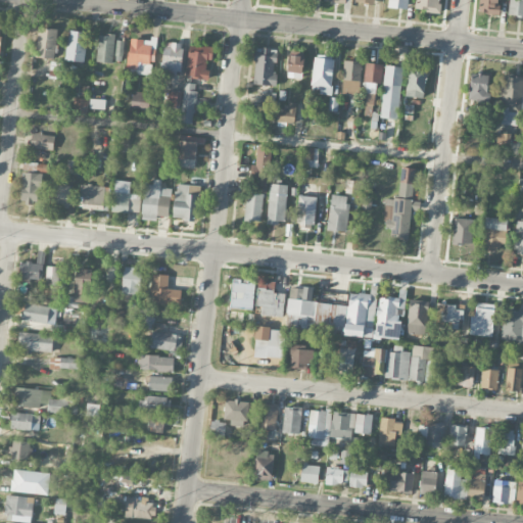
[(408,0),(387,0),(387,6),(408,8),(408,0)]
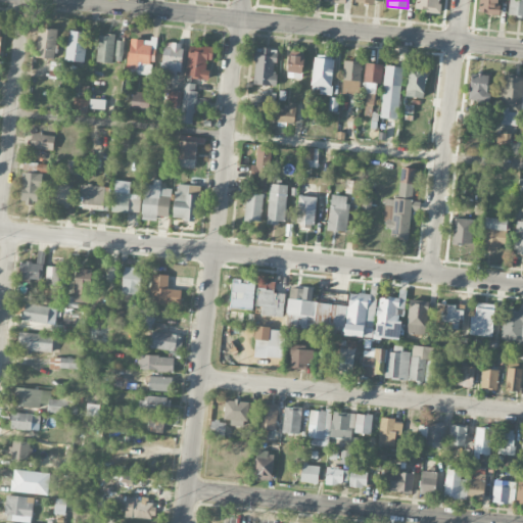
[(439,12),(440,0),(416,0),(415,9),(439,12)]
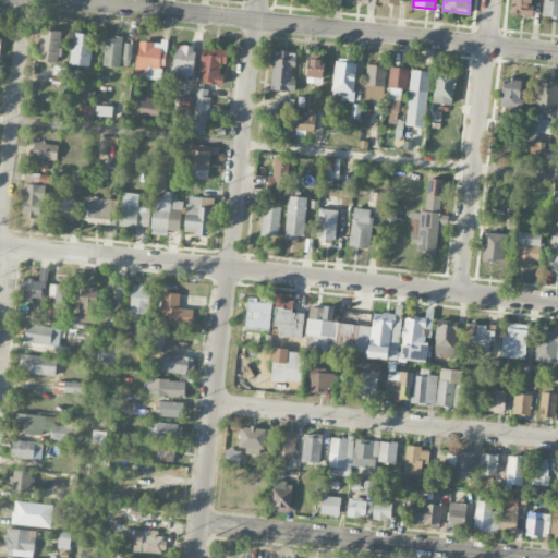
[(512,0),(512,14),(533,14),(533,0),(512,0)]
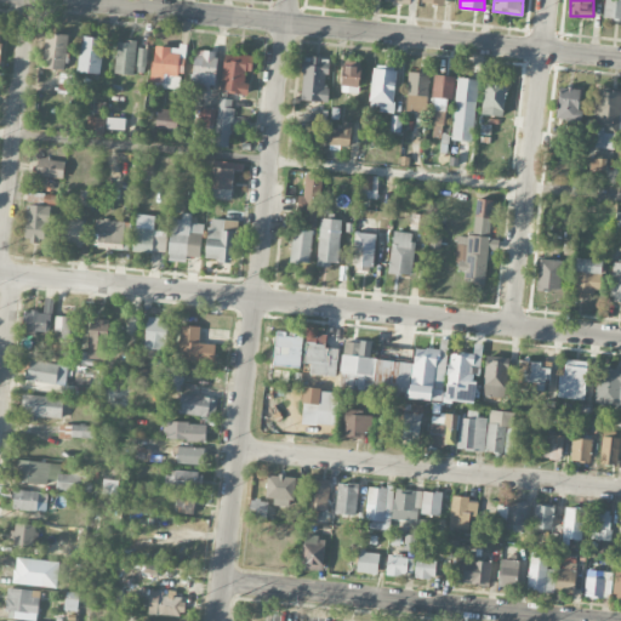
[(620,0),(605,0),(604,18),(620,20),(620,0)]
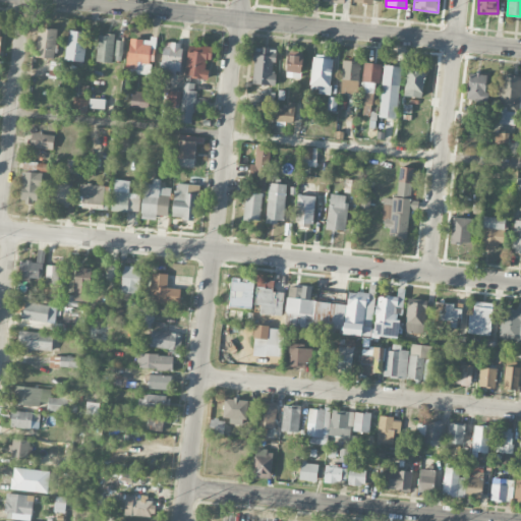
[(57,29),(38,27),(37,57),(56,58),(57,29)]
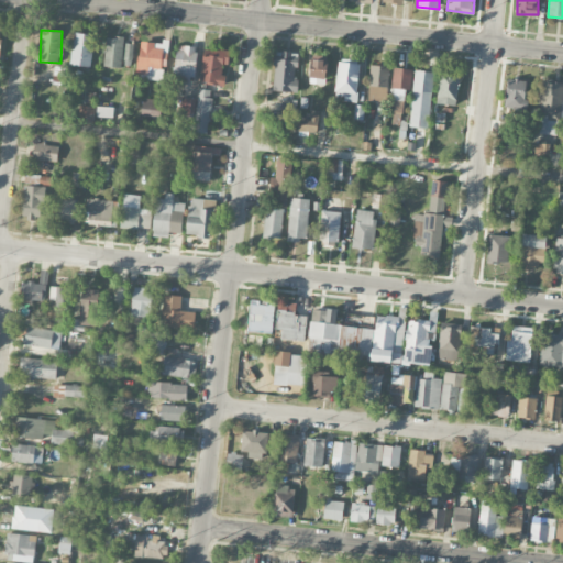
[(95,34),(74,33),(72,65),(92,66),(95,34)]
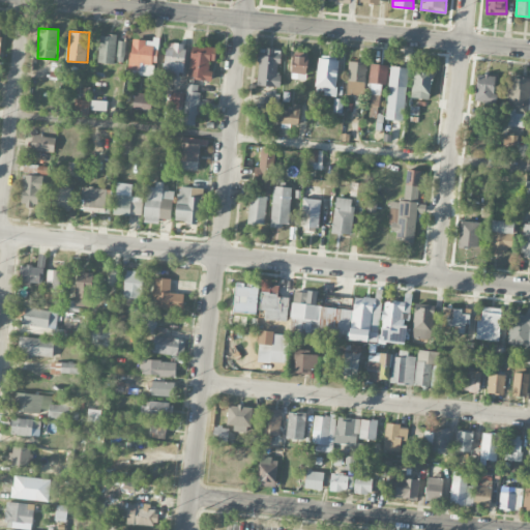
[(117,35),(100,34),(98,63),(115,63),(117,35)]
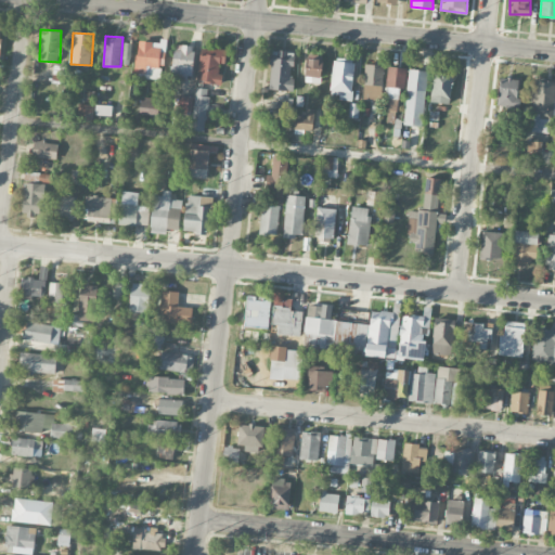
[(134,73),(150,74),(150,66),(165,67),(166,41),(137,40),(134,73)]
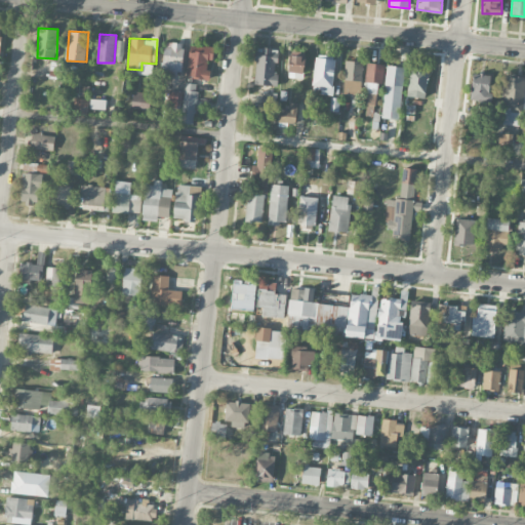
[(124,41),(117,40),(115,59),(122,59),(124,41)]
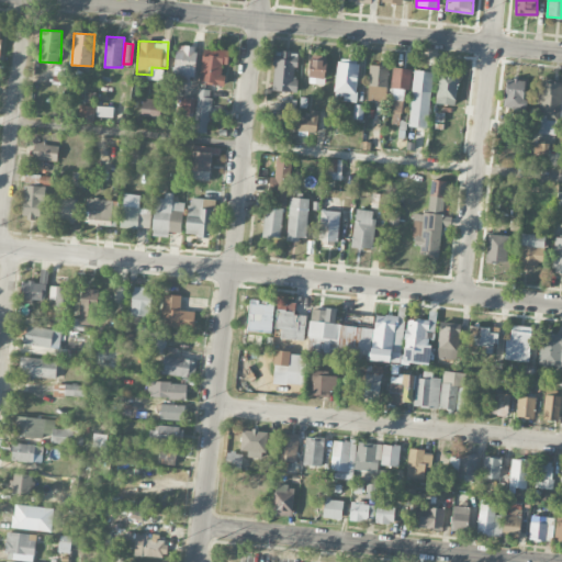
[(195,76),(197,46),(175,45),(173,75),(195,76)]
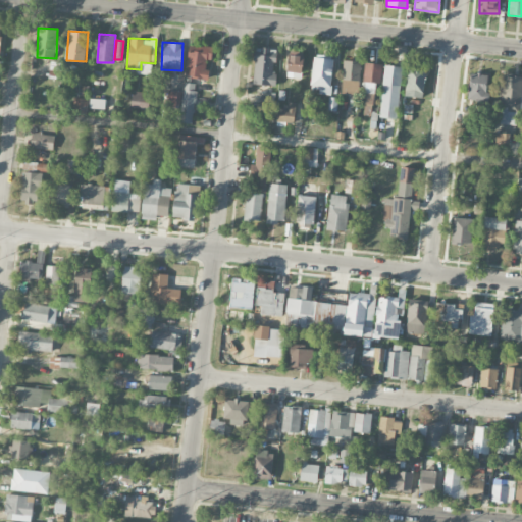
[(185,75),(206,80),(214,48),(192,44),(185,75)]
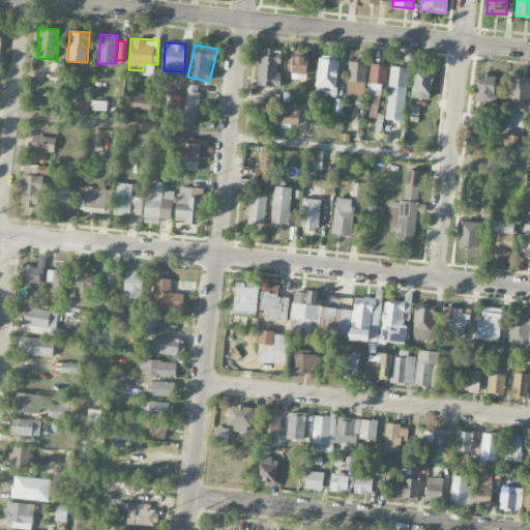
[(281,86),(281,49),(258,49),(258,86),(281,86)]
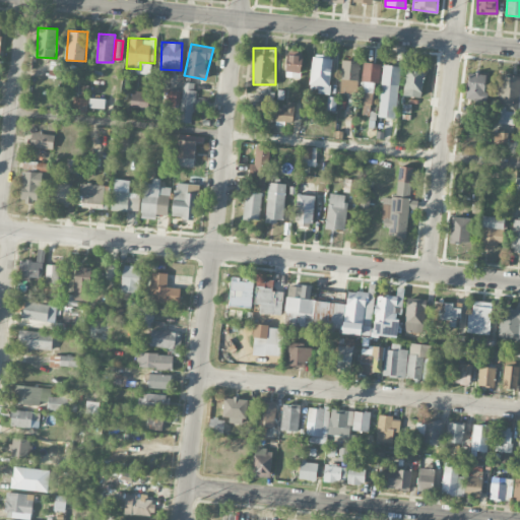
[(286,73),(301,74),(302,53),(286,52),(286,73)]
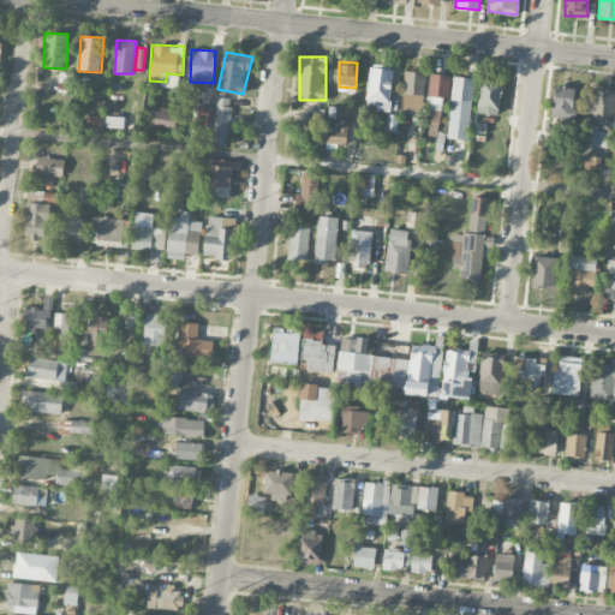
[(392,65),(368,65),(368,111),(392,111),(392,65)]
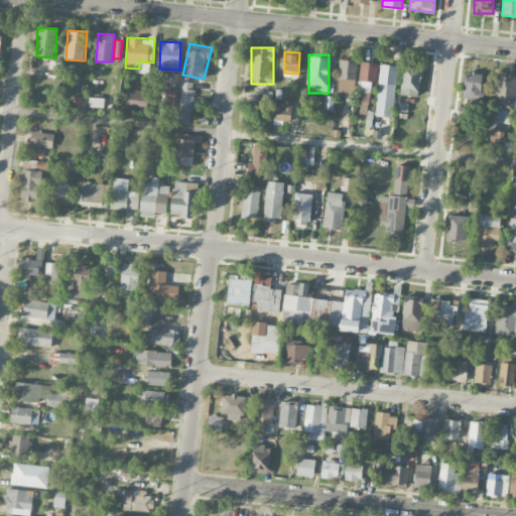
[(356,59),(340,59),(338,93),(355,93),(356,59)]
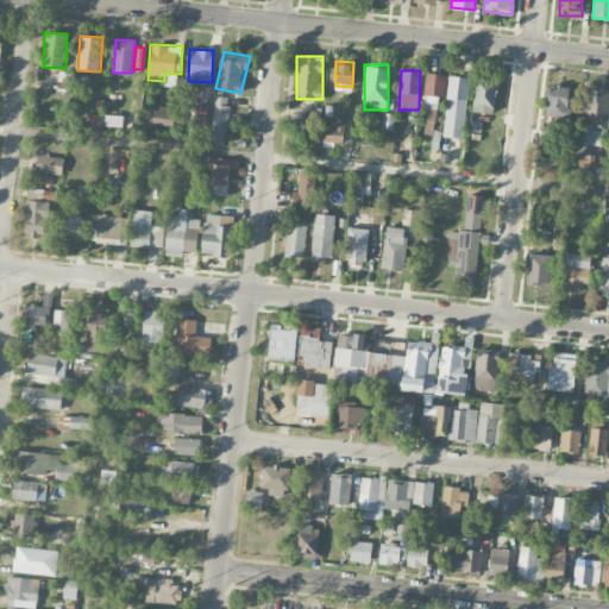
[(445,74),(428,71),(421,146),(437,149),(445,74)]
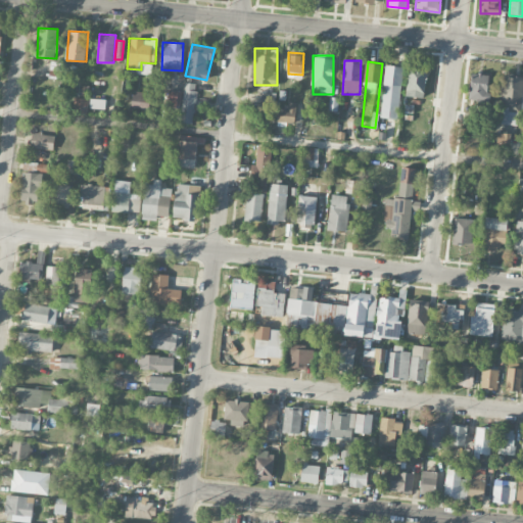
[(397,119),(402,66),(386,64),(380,116),(397,119)]
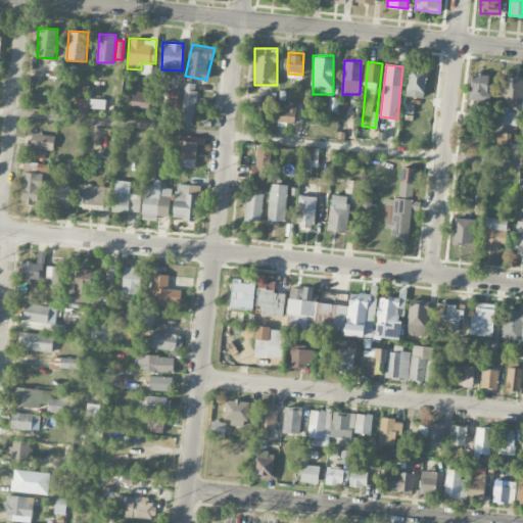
[(423,98),(428,70),(411,67),(406,95),(423,98)]
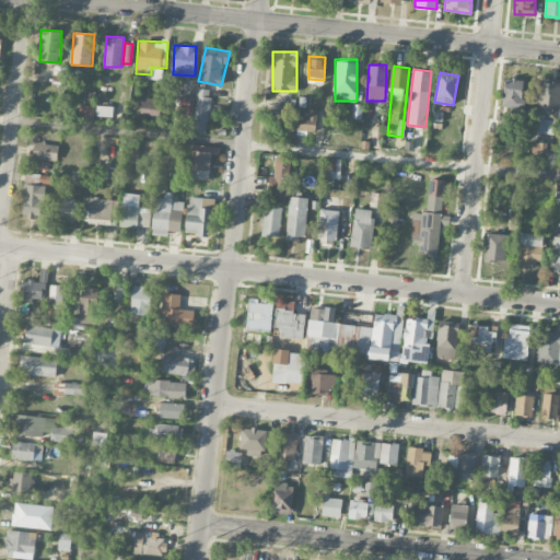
[(527,79),(505,77),(502,108),(524,111),(527,79)]
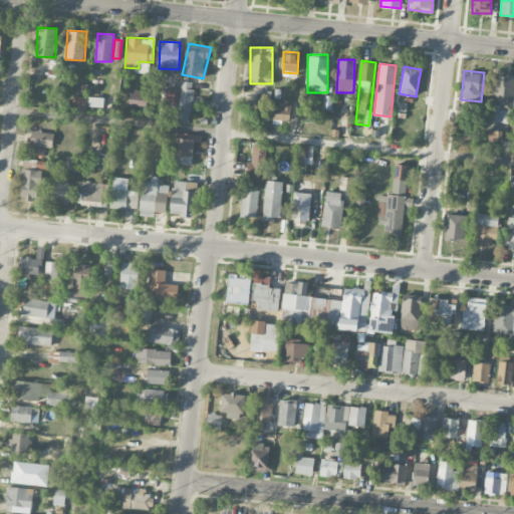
[(512,123),(513,74),(494,74),(494,123),(512,123)]
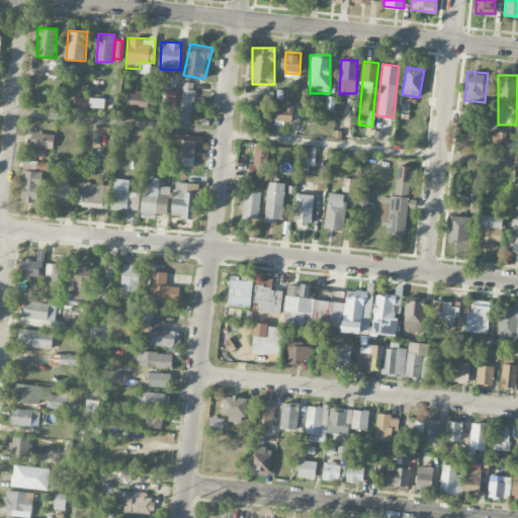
[(194,82),(181,82),(179,121),(192,122),(194,82)]
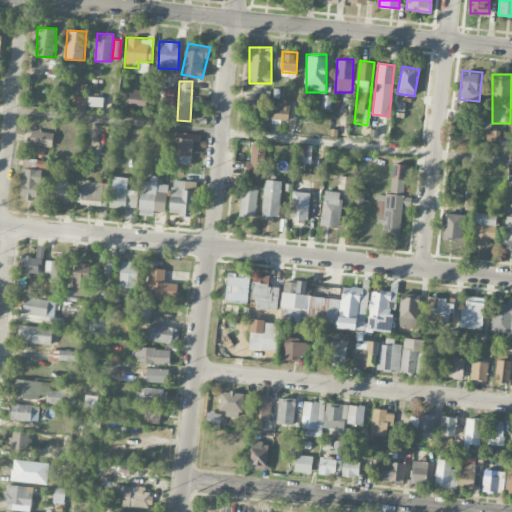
[(177,105),(178,89),(164,89),(164,104),(177,105)]
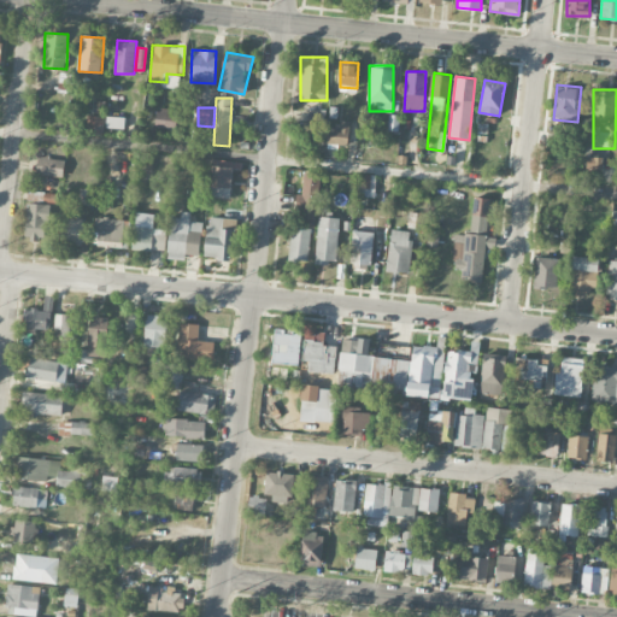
[(154,109),(153,129),(176,130),(177,110),(154,109)]
